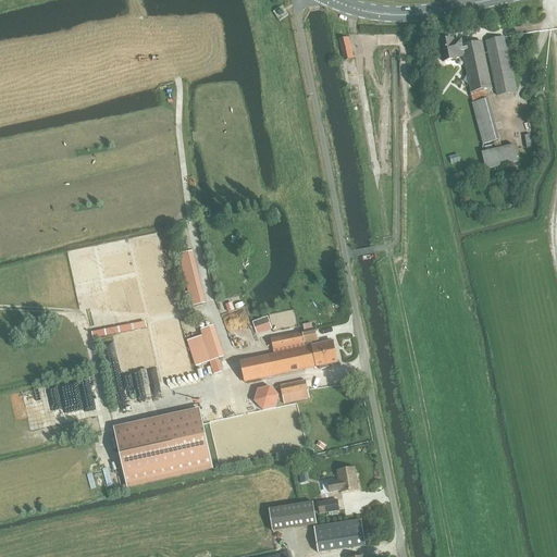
[(345,61),(354,60),(348,38),(339,39),(345,61)]
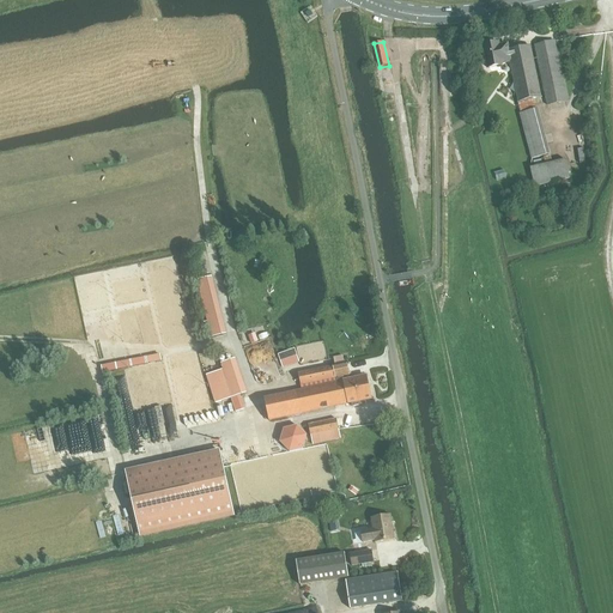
[(547,105),(568,102),(556,42),(535,46),(547,105)]
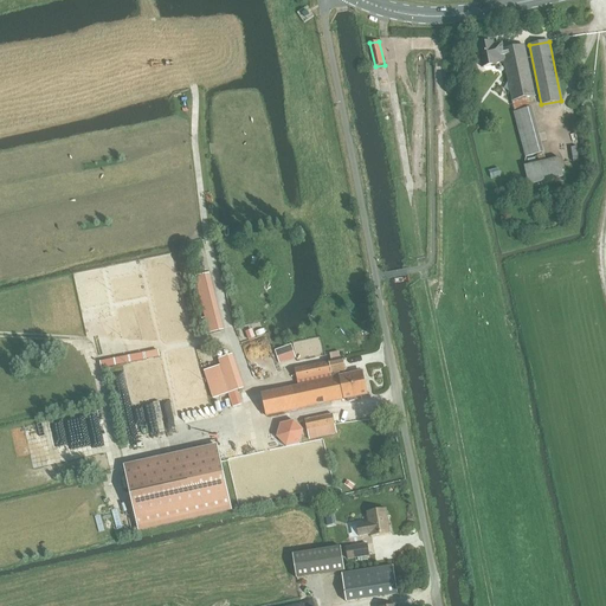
[(505,60),(514,101),(516,111),(529,108),(528,98),(535,97),(524,46),(503,50),(502,44),(494,46),(494,43),(478,46),(483,68),(496,65),(496,62),(505,60)]
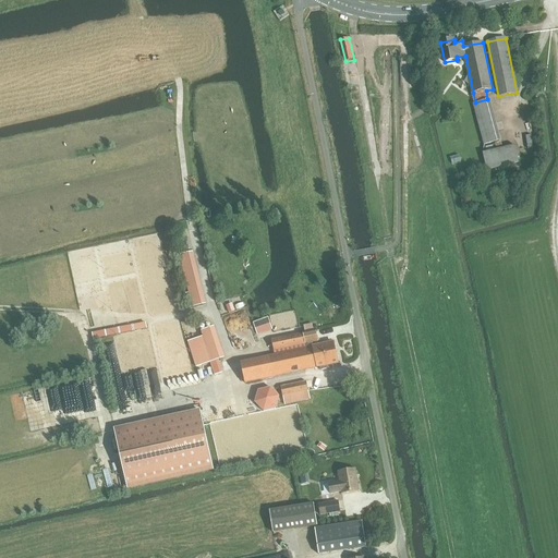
[(498,131),(482,135),(484,145),(500,141),(498,131)]
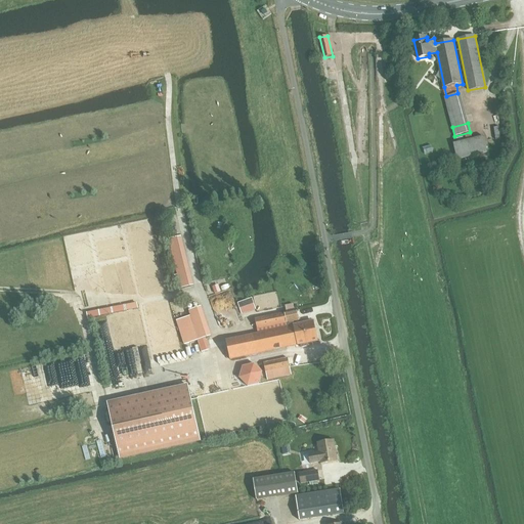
[(456,160),(487,154),(484,137),(453,143),(456,160)]
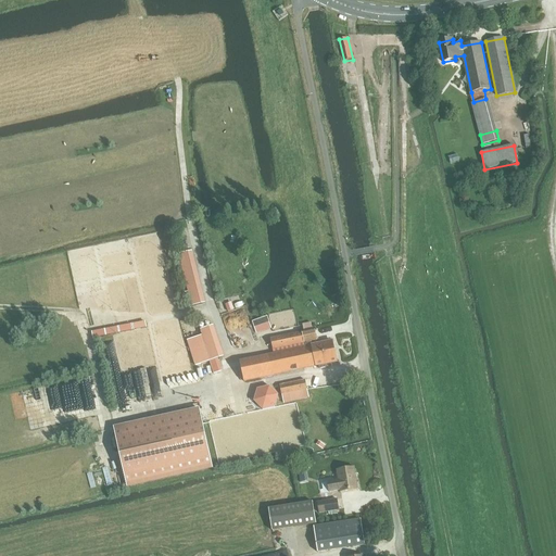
[(192,251),(179,254),(188,292),(186,292),(189,307),(191,306),(205,303),(192,251)]
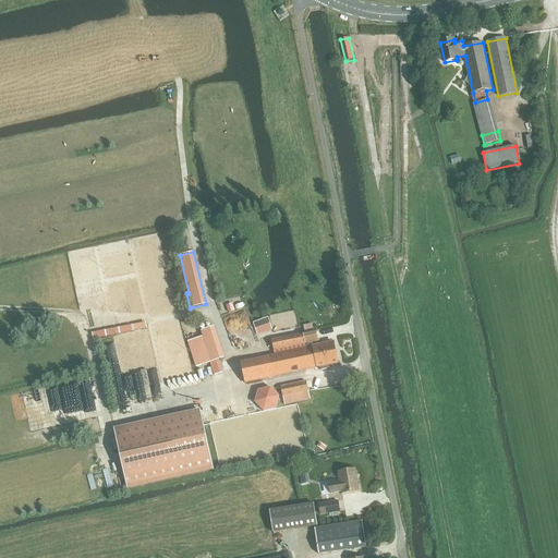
[(275,355),(241,362),(245,383),(320,367),(320,370),(328,368),(327,365),(338,363),(335,343),(314,347),(313,342),(318,341),(316,330),(314,330),(312,324),(304,326),(305,332),(303,332),(303,334),(271,340),(275,355)]
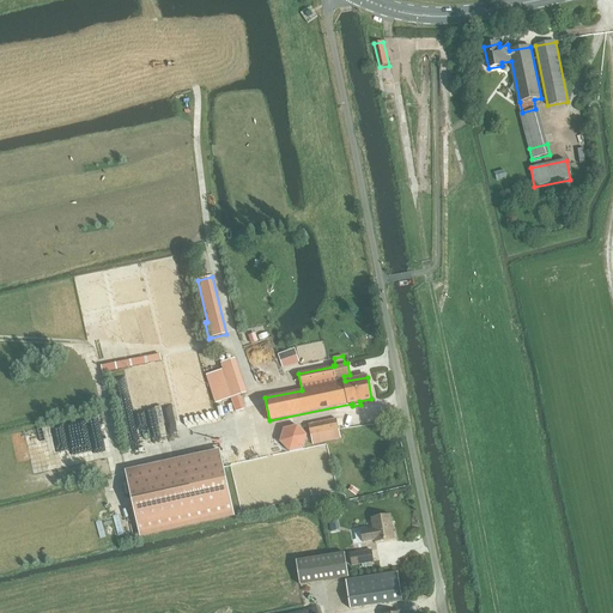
[(297,357),(280,363),(283,369),(299,363),(297,357)]
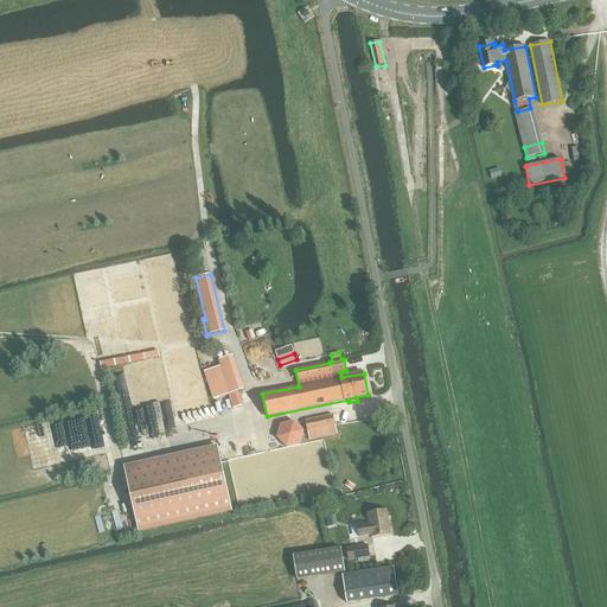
[(234,356),(219,360),(221,365),(205,371),(213,398),(230,395),(240,391),(244,390),(234,356)]
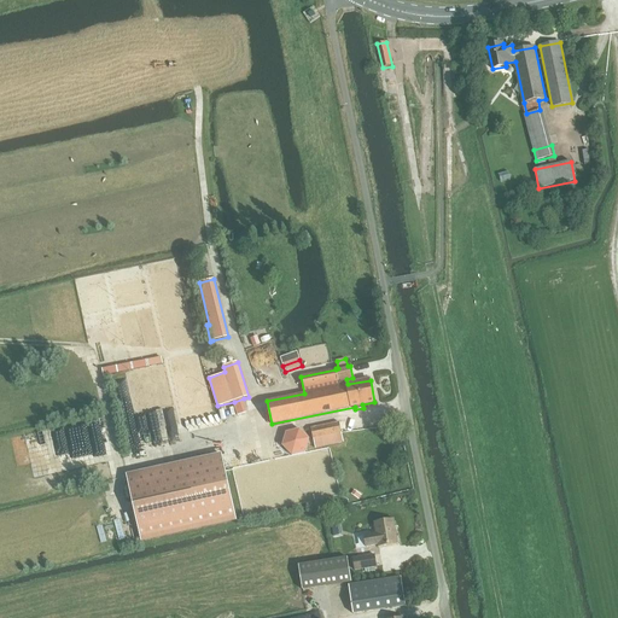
[(243,400),(233,402),(238,415),(248,413),(243,400)]
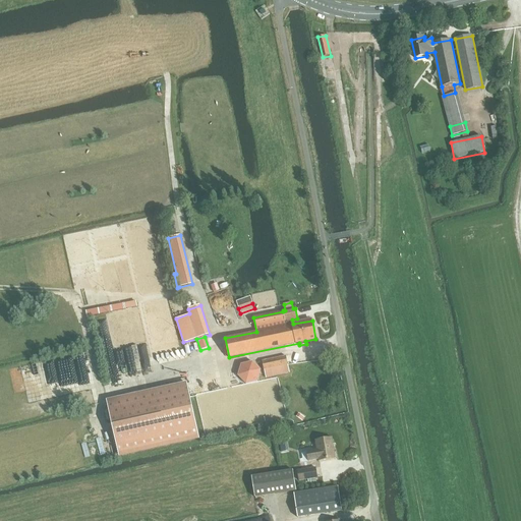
[(284,365),(288,365),(286,356),(263,360),(266,378),(285,373),(284,365)]
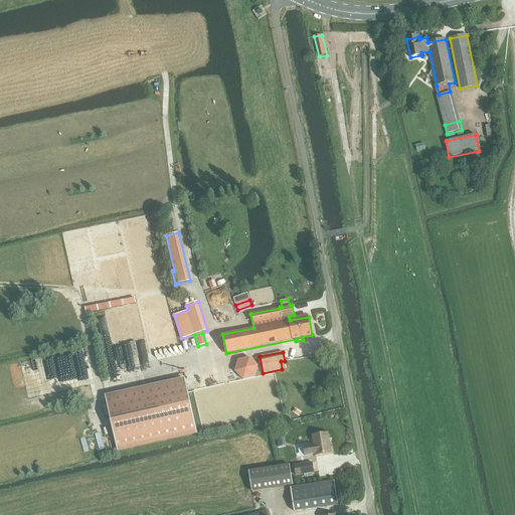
[(238,359),(235,371),(243,380),(255,377),(259,366),(250,357),(238,359)]
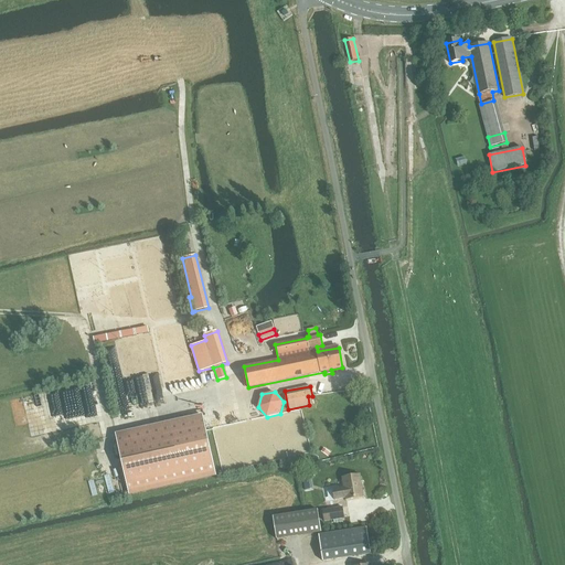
[(116,434),(129,496),(216,477),(202,414),(116,434)]
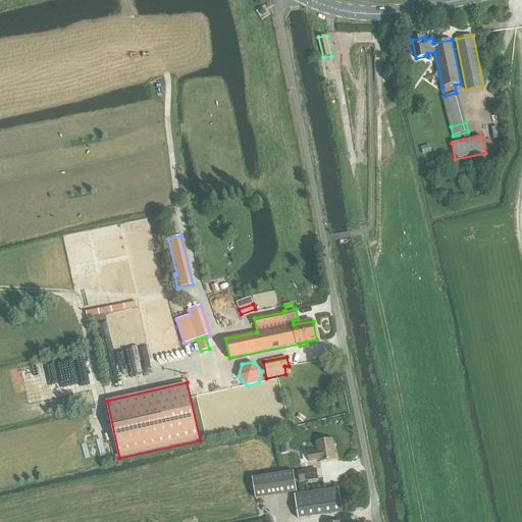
[(318,451),(307,452),(309,463),(319,461),(320,462),(336,459),(332,439),(316,441),(317,449),(318,451)]
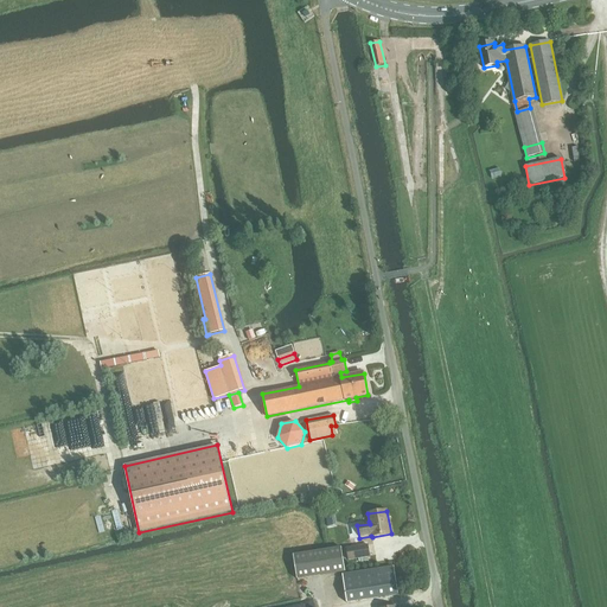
[(334,515),(326,516),(328,526),(336,525),(334,515)]
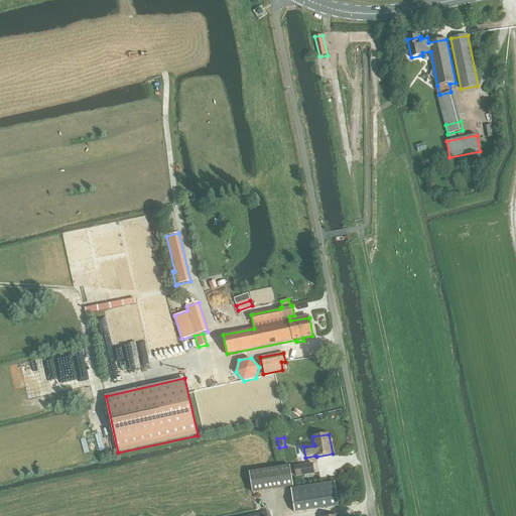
[(312,464),(295,467),(297,477),(304,475),(305,478),(313,477),(312,474),(314,474),(312,464)]
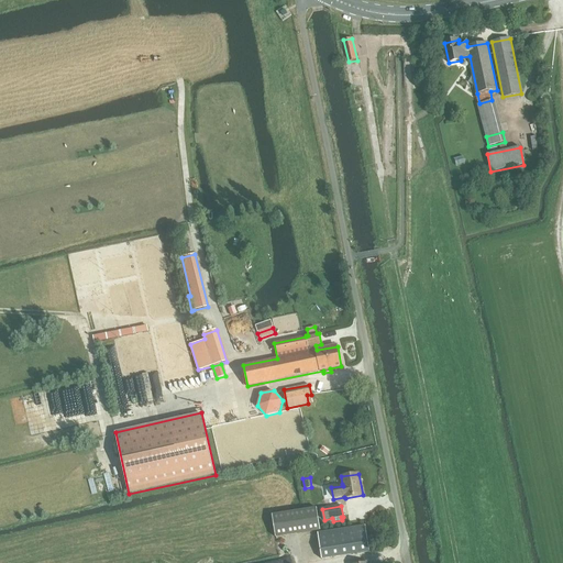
[(301,510),(294,511),(298,533),(320,530),(317,508),(301,510)]
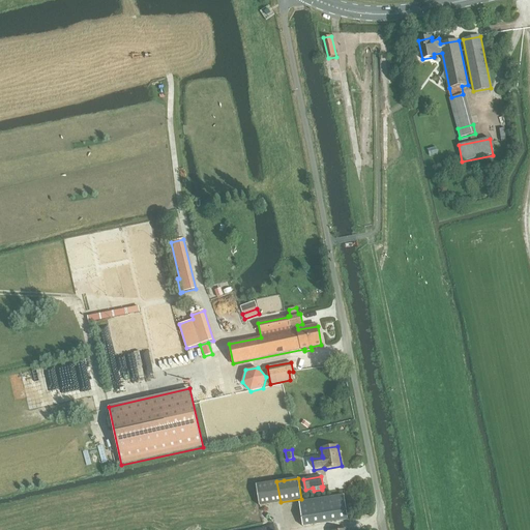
[(344,495),(299,502),(303,526),(348,520),(344,495)]
